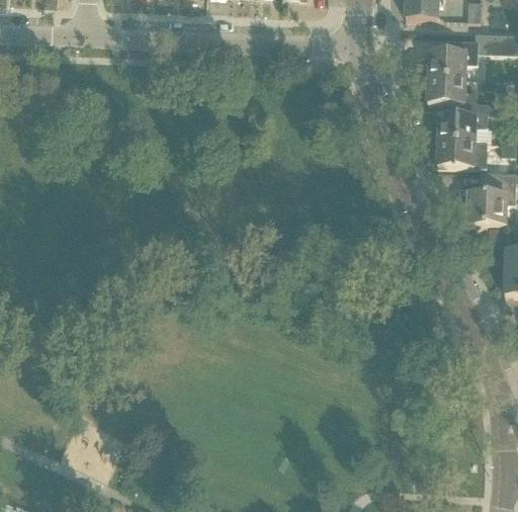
[(407,0),(406,19),(439,20),(440,6),(444,6),(443,0),(407,0)]
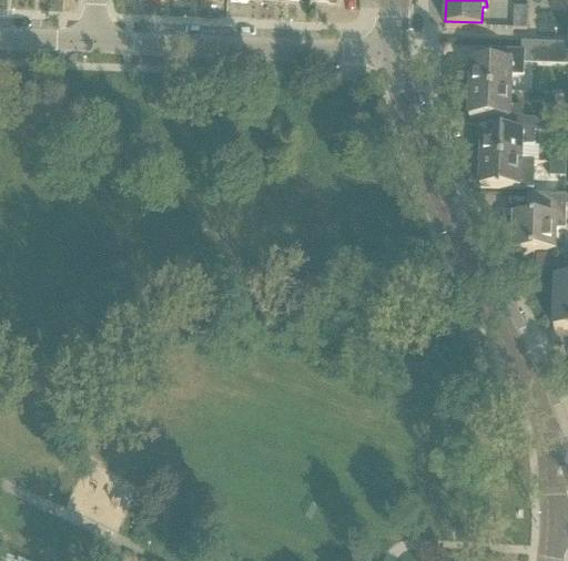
[(513,23),(513,24),(526,24),(527,3),(514,2),(513,23)]
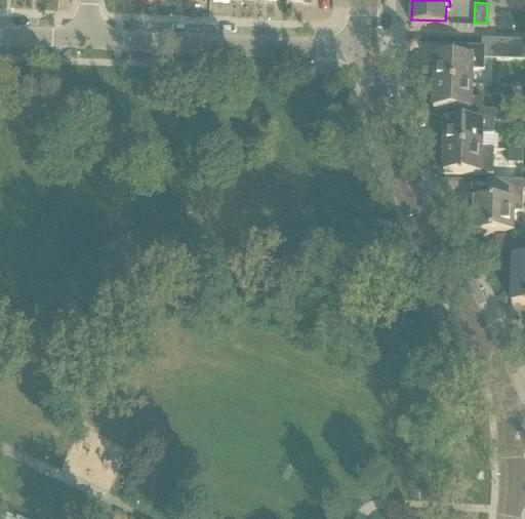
[(524,36),(496,36),(496,55),(524,55),(524,36)]
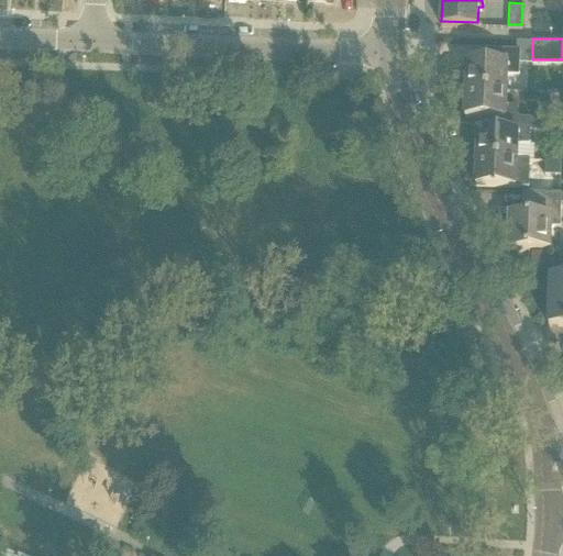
[(466,57),(465,85),(505,86),(506,71),(518,71),(519,58),(519,45),(481,44),(481,57),(466,57)]
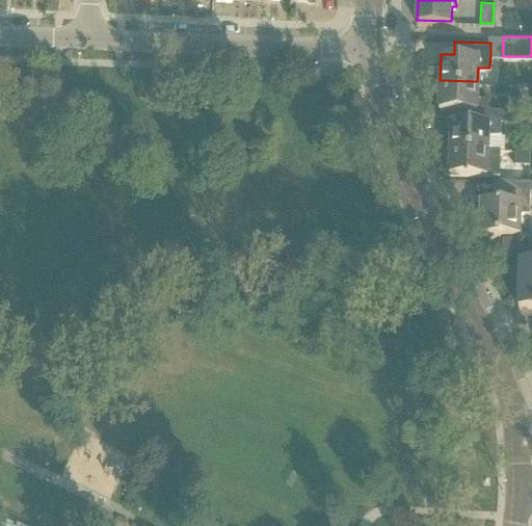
[(439,106),(463,107),(463,106),(488,107),(488,97),(477,96),(477,81),(440,80),(439,106)]
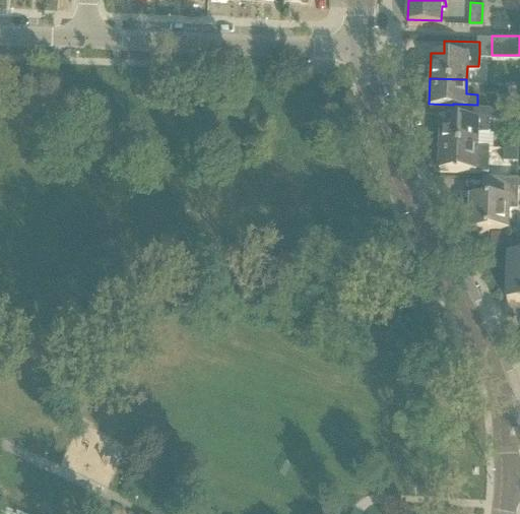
[(505,94),(519,94),(519,88),(519,81),(505,81),(505,94)]
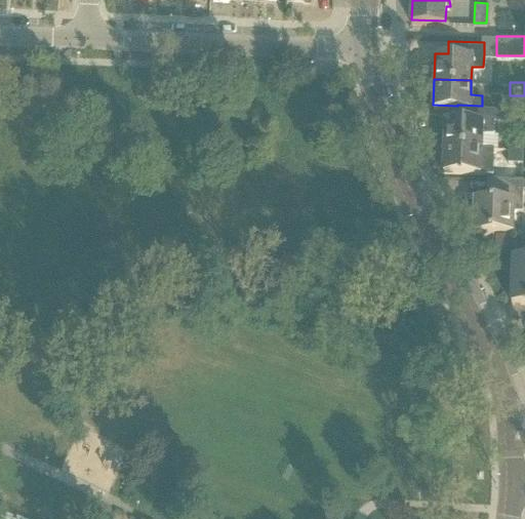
[(445,117),(444,143),(481,144),(481,130),(493,130),(494,107),(482,106),(457,105),(457,106),(457,118),(445,117)]
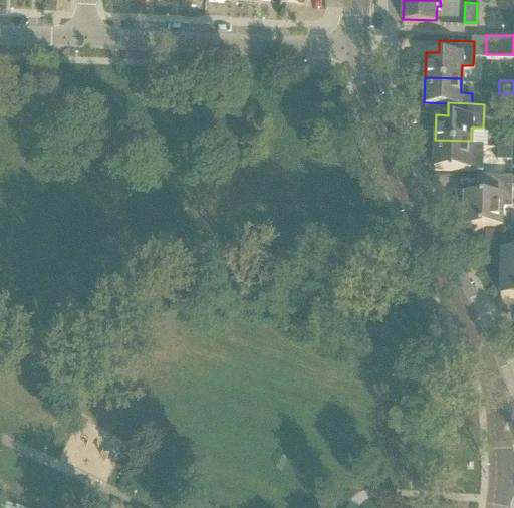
[(484,104),(483,115),(506,115),(506,105),(484,104)]
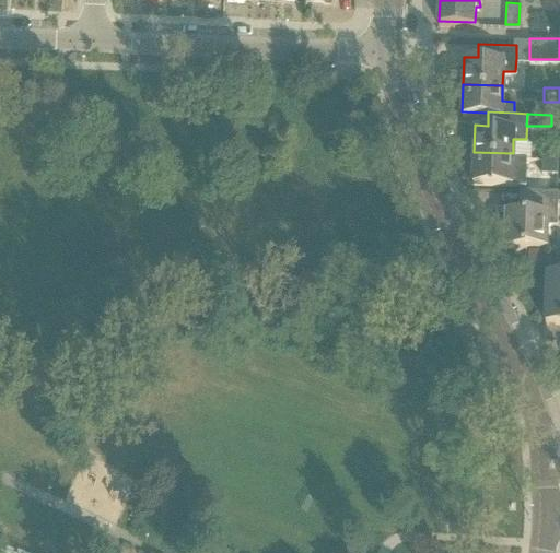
[(513,153),(474,152),(474,179),(525,181),(525,168),(513,168),(513,153)]
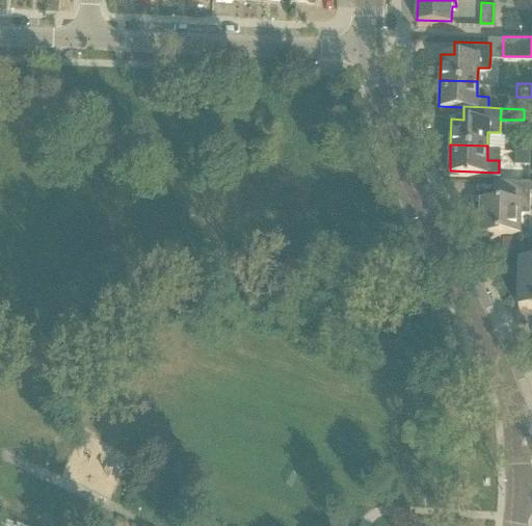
[(514,149),(513,162),(529,162),(530,149),(514,149)]
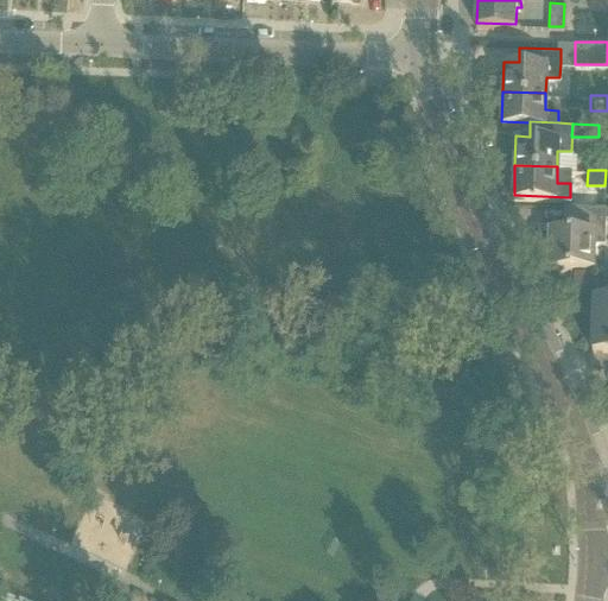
[(550,227),(549,264),(571,265),(571,263),(593,264),(594,239),(605,239),(606,216),(607,216),(607,206),(606,206),(606,203),(588,203),(564,202),(564,203),(569,203),(569,213),(569,228),(563,228),(550,227)]
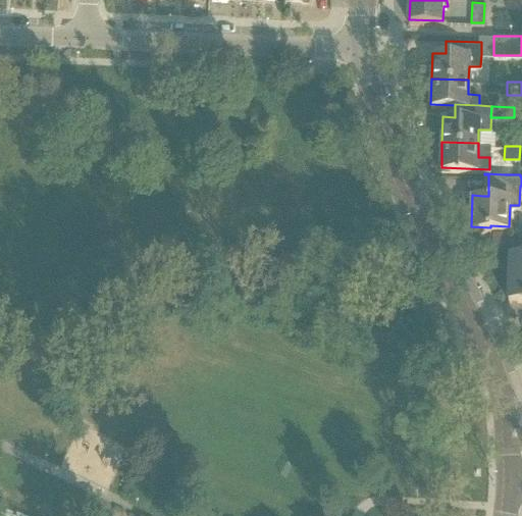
[(493,230),(492,242),(507,243),(507,231),(493,230)]
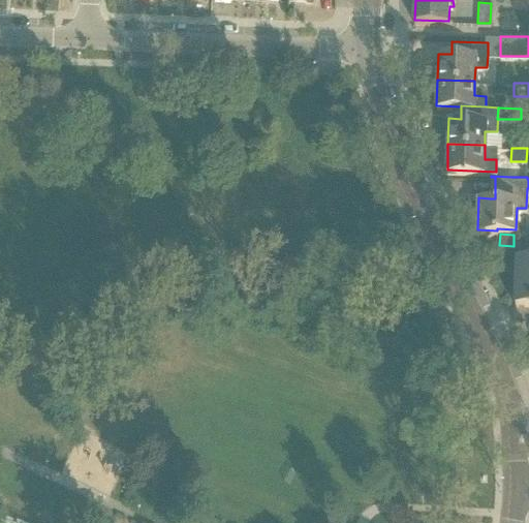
[(516,302),(528,302),(528,255),(517,255),(516,302)]
